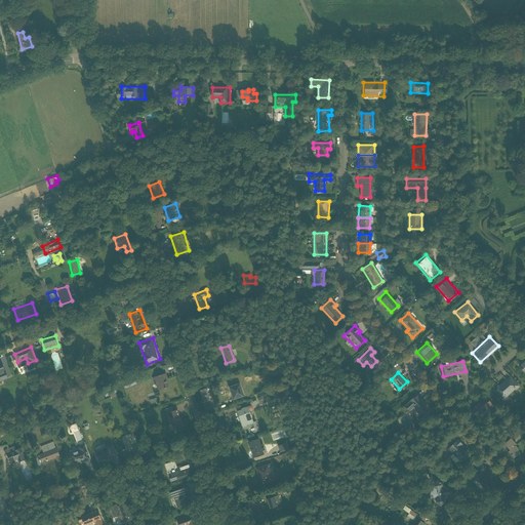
[(158,391),(171,388),(167,373),(154,377),(158,391)]
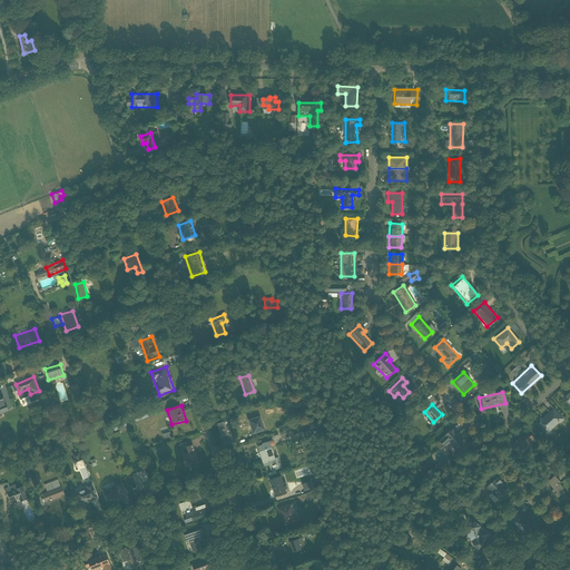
[(562,419),(552,408),(534,422),(546,434),(562,419)]
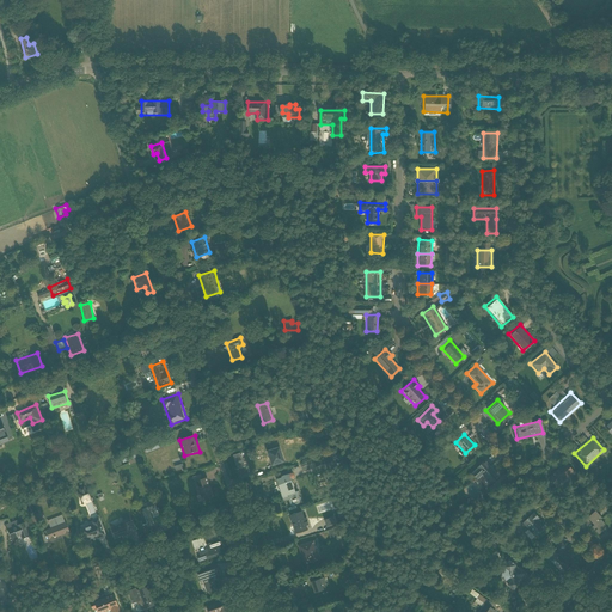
[(282,461),(297,457),(294,452),(288,454),(283,440),(267,446),(273,461),(281,459),(282,461)]
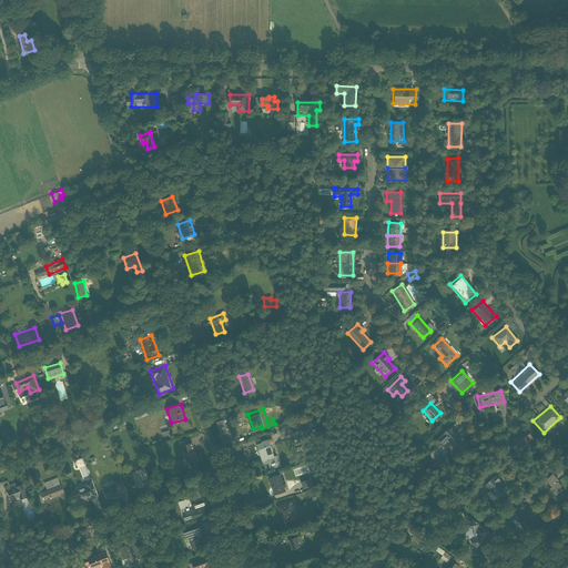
[(215,423),(219,435),(225,433),(222,421),(215,423)]
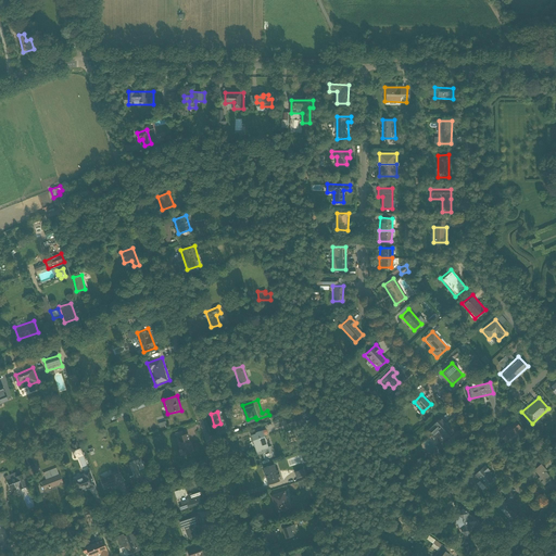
[(443,440),(452,432),(439,416),(426,428),(431,436),(437,431),(443,440)]
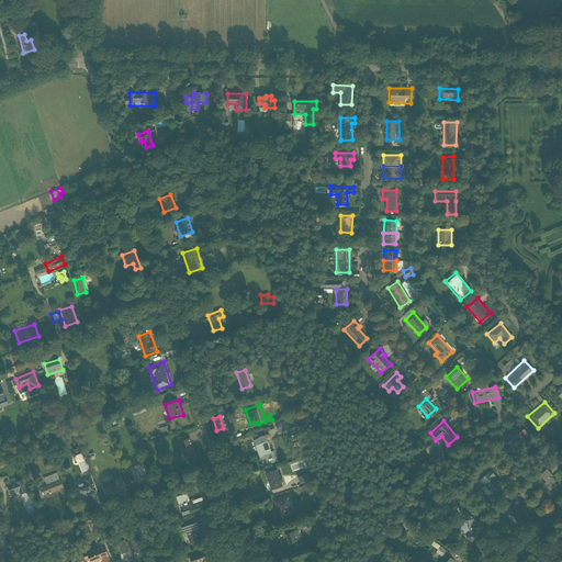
[(509,446),(526,431),(518,424),(502,438),(509,446)]
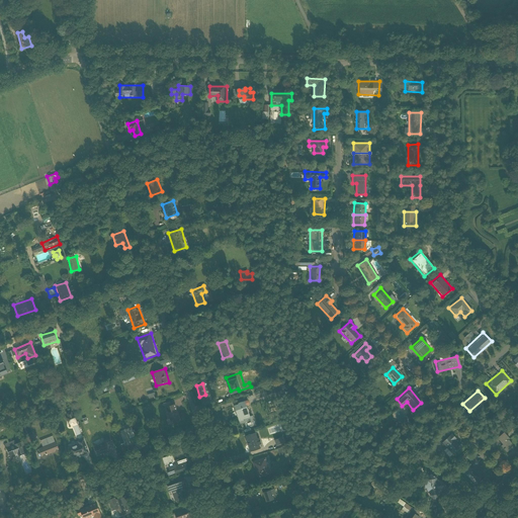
[(262,392),(254,396),(256,400),(264,396),(262,392)]
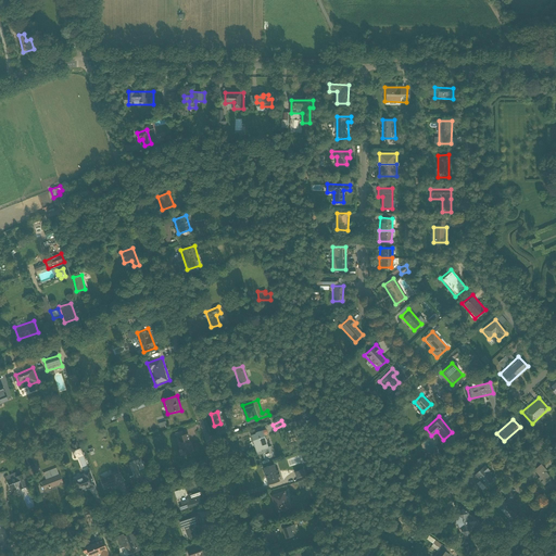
[(264,459),(269,457),(268,453),(272,452),(269,445),(266,446),(261,430),(249,434),(255,455),(262,453),(264,459)]
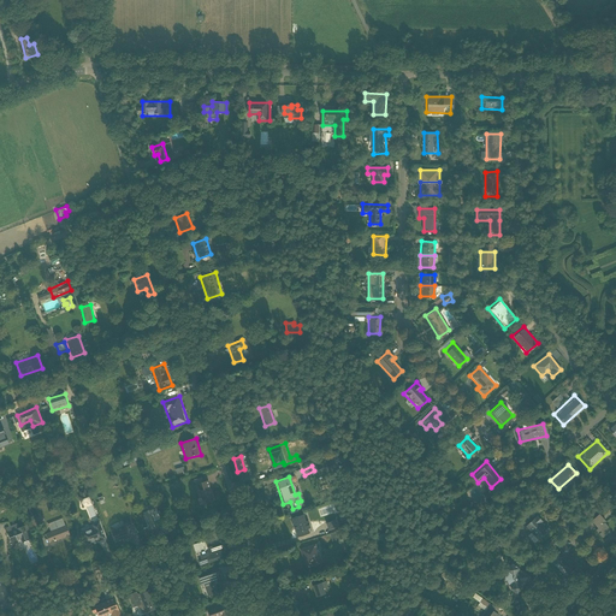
[(200,503),(214,498),(207,478),(193,484),(200,503)]
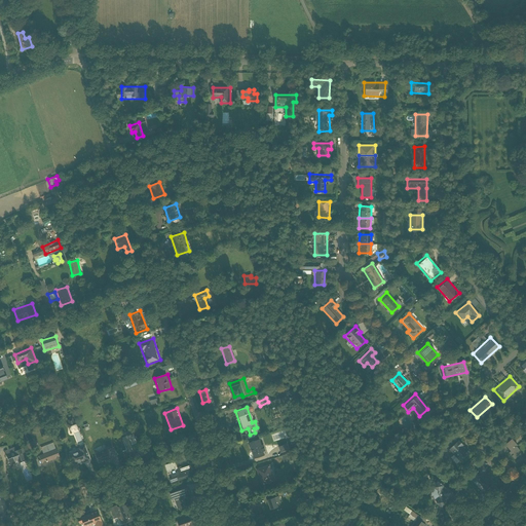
[(77,444),(82,443),(73,417),(65,420),(70,435),(73,434),(77,444)]
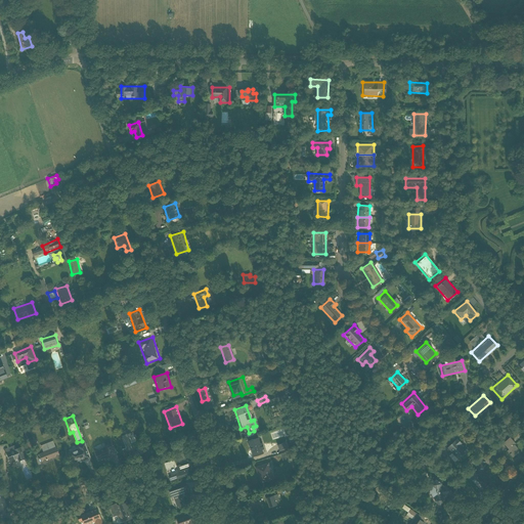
[(116,437),(122,452),(131,449),(129,443),(134,441),(130,431),(116,437)]
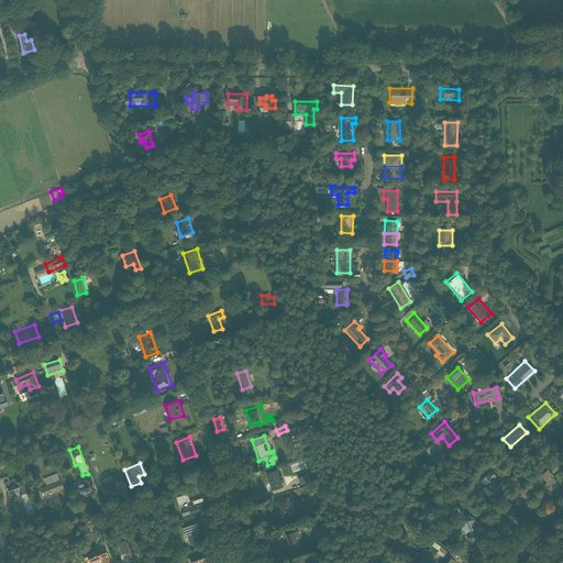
[(271,490),(283,486),(277,468),(265,473),(271,490)]
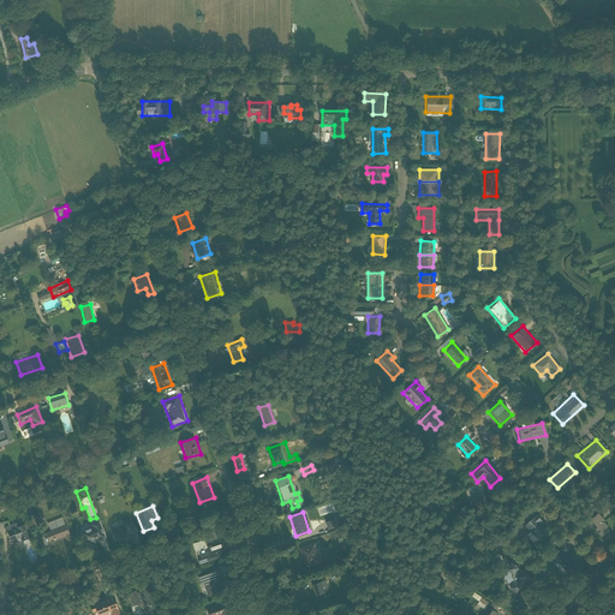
[(593,529),(599,537),(605,532),(604,530),(607,527),(602,521),(604,520),(597,512),(589,519),(595,527),(593,529)]
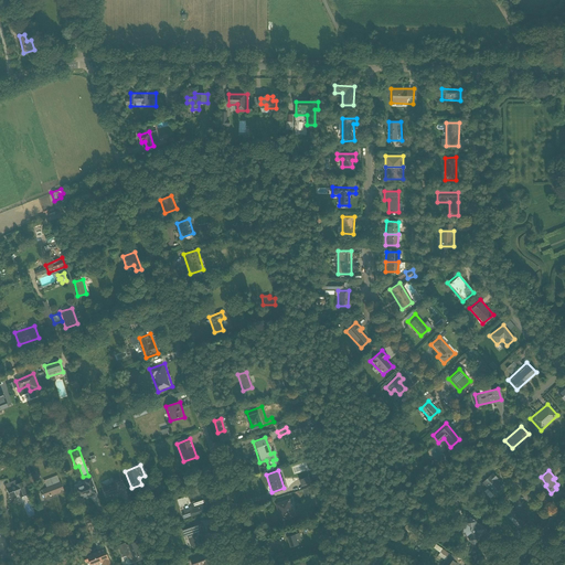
[(493,494),(503,486),(491,472),(481,481),(493,494)]
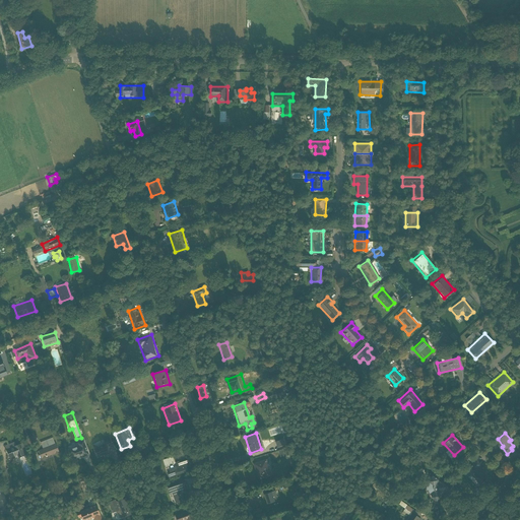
[(111,444),(108,437),(101,440),(103,444),(91,448),(95,457),(108,452),(106,446),(111,444)]
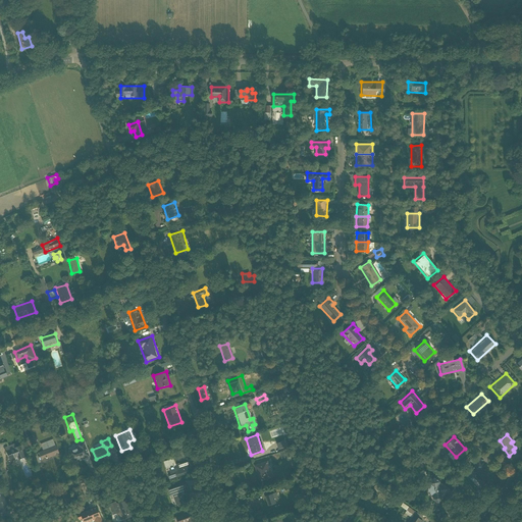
[(70,462),(89,456),(84,440),(74,444),(76,449),(66,452),(70,462)]
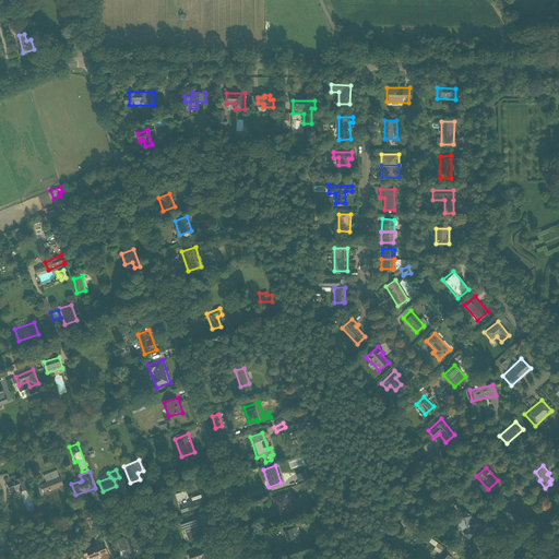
[(305,480),(304,473),(295,474),(296,482),(305,480)]
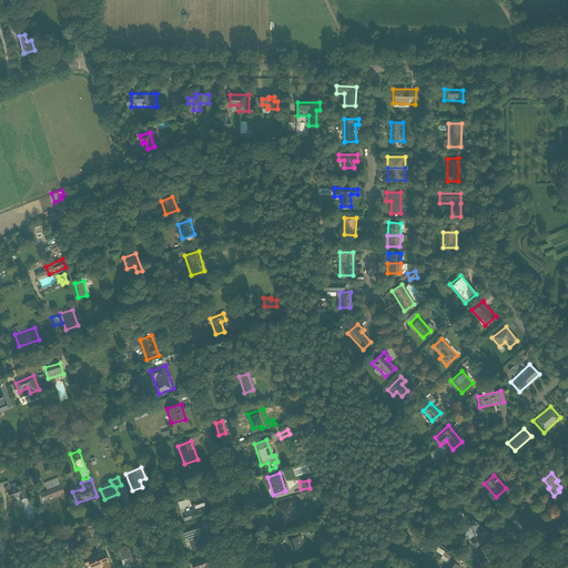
[(43,503),(66,495),(62,484),(40,493),(43,503)]
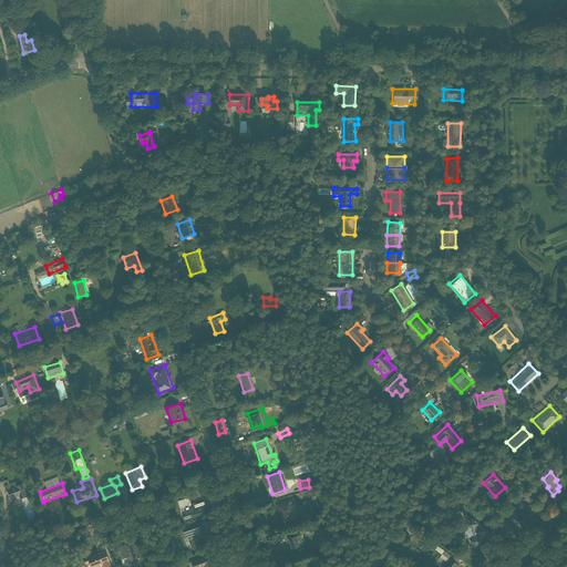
[(18,501),(27,497),(22,484),(7,490),(10,500),(17,497),(18,501)]
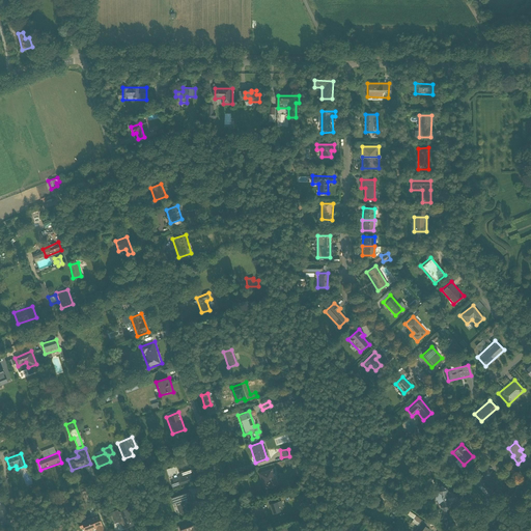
[(283,459),(285,466),(292,465),(291,457),(283,459)]
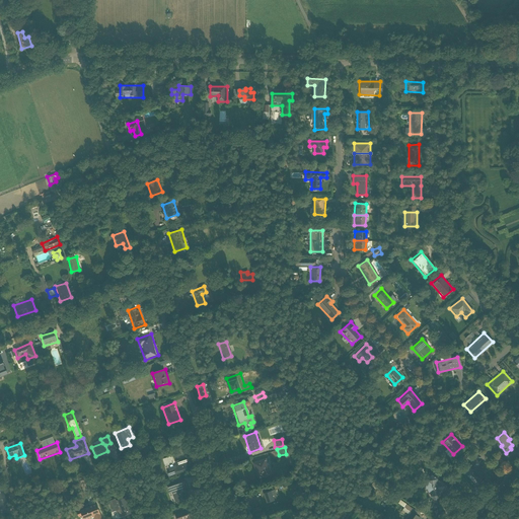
[(167,477),(188,470),(186,463),(187,462),(186,457),(174,461),(171,455),(160,458),(167,477)]
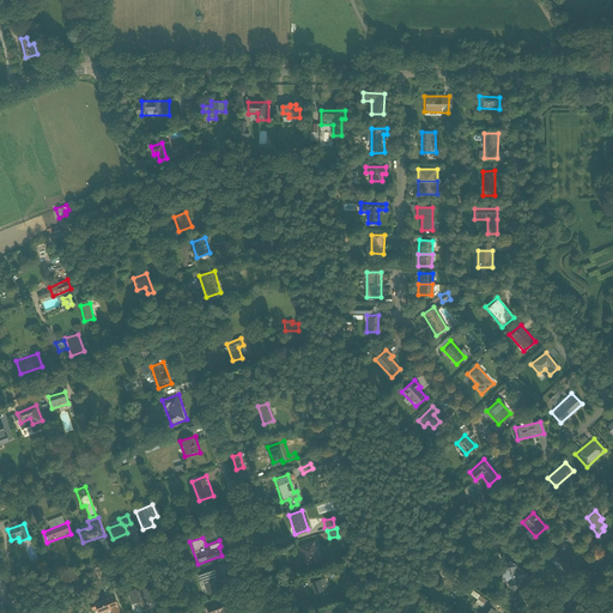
[(303,563),(317,558),(311,541),(298,546),(303,563)]
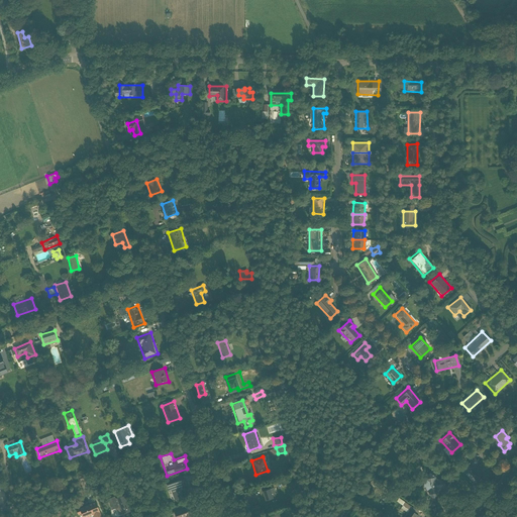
[(467,473),(477,483),(488,473),(485,470),(483,472),(475,463),(477,462),(473,457),(460,469),(466,474),(467,473)]
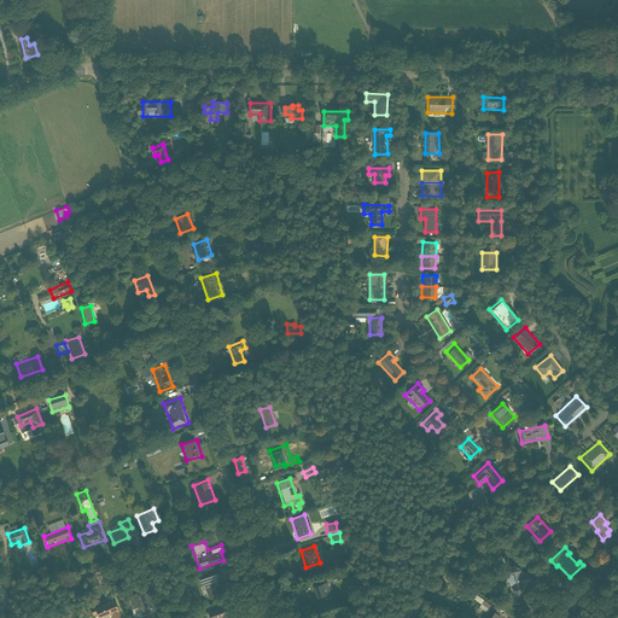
[(517,596),(531,578),(512,564),(506,571),(514,577),(511,581),(513,582),(508,589),(517,596)]
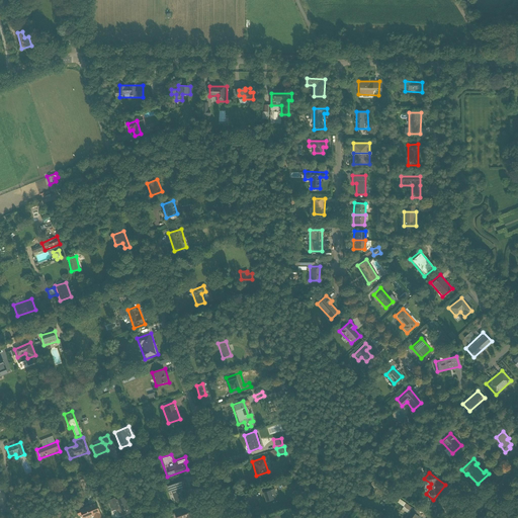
[(185,488),(182,479),(166,485),(168,492),(170,491),(173,501),(183,498),(180,490),(185,488)]
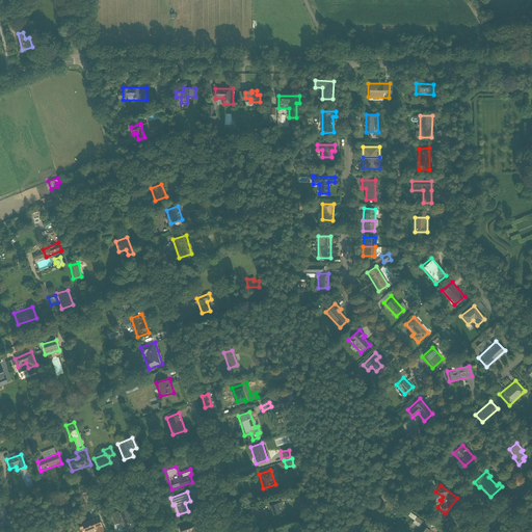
[(269,507),(274,522),(280,520),(278,515),(283,513),(281,508),(276,509),(275,504),(269,507)]
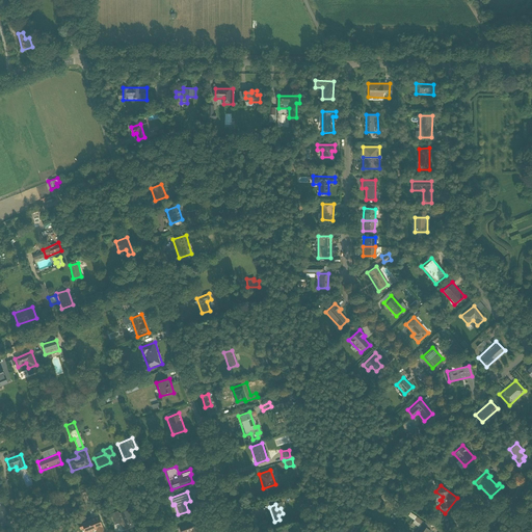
[(125,529),(135,525),(128,509),(117,513),(115,510),(108,513),(112,525),(121,521),(125,529)]
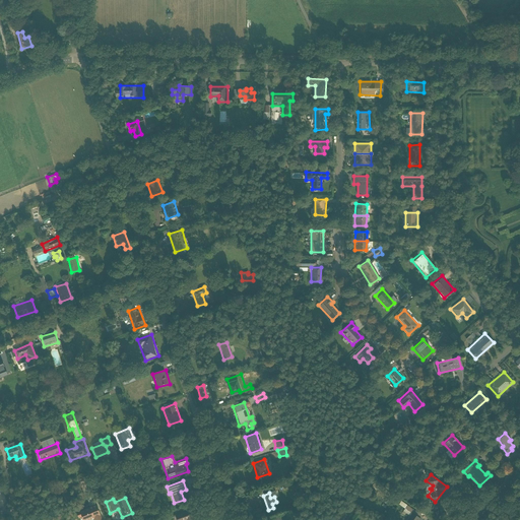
[(92,519),(101,519),(96,505),(79,511),(82,519),(88,519),(92,519)]
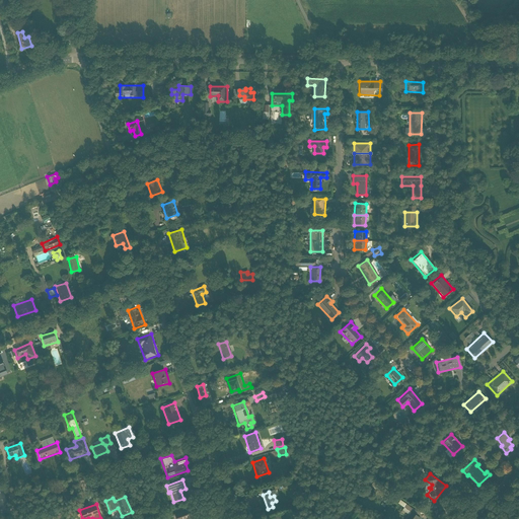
[(192,518),(188,509),(172,514),(173,518),(192,518)]
